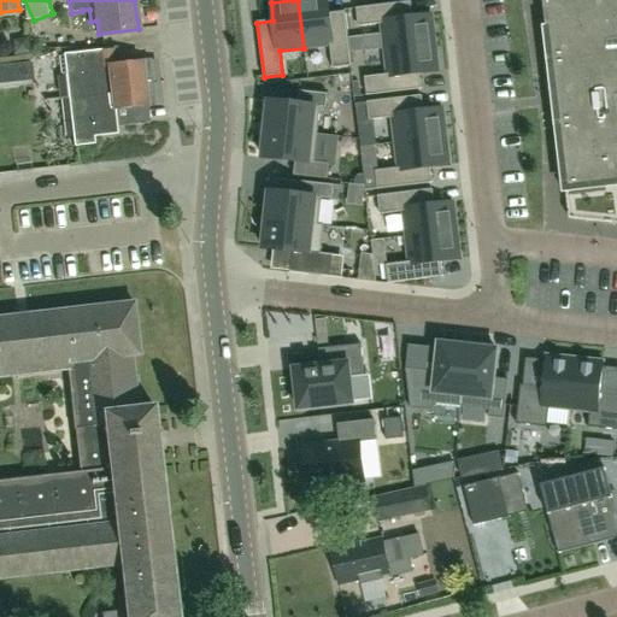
[(351,68),(345,12),(329,15),(327,0),(298,0),(304,48),(329,45),(333,69),(351,68)]
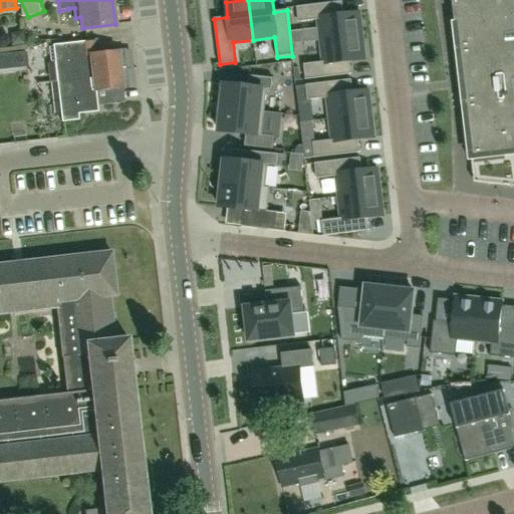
[(513,0),(452,0),(474,183),(513,187),(513,0)]
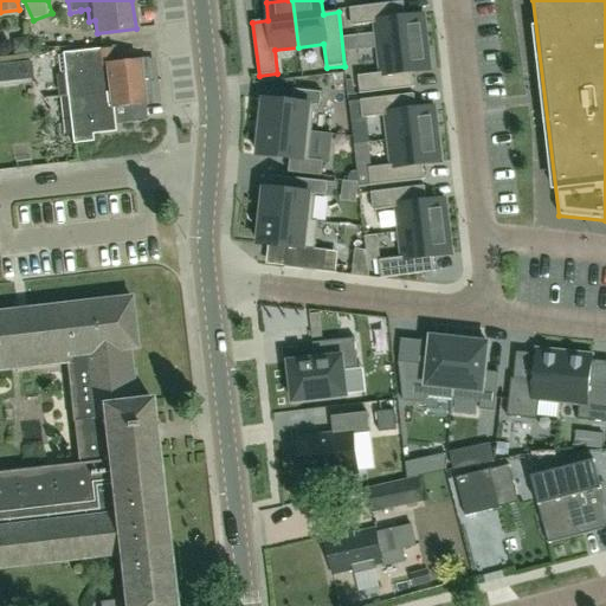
[(405,18),(404,2),(350,8),(352,26),(375,24),(379,49),(426,43),(423,15),(405,18)]
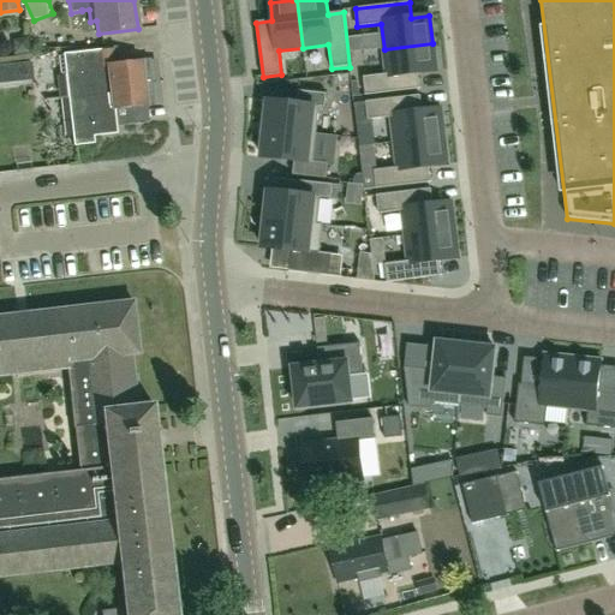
[(350,53),(366,51),(365,36),(347,39),(350,53)]
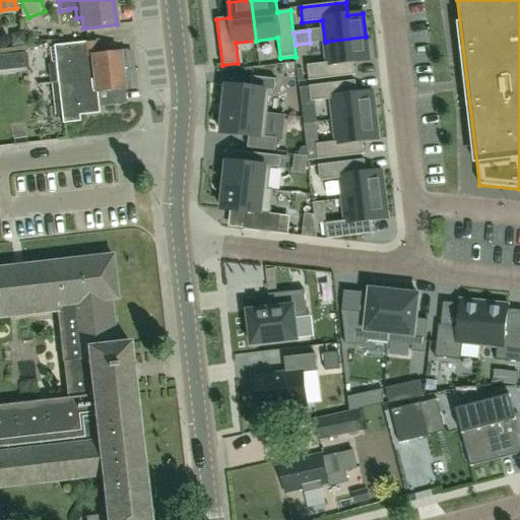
[(353,62),(369,61),(366,37),(325,42),(327,63),(307,65),(309,81),(354,75),(353,62)]
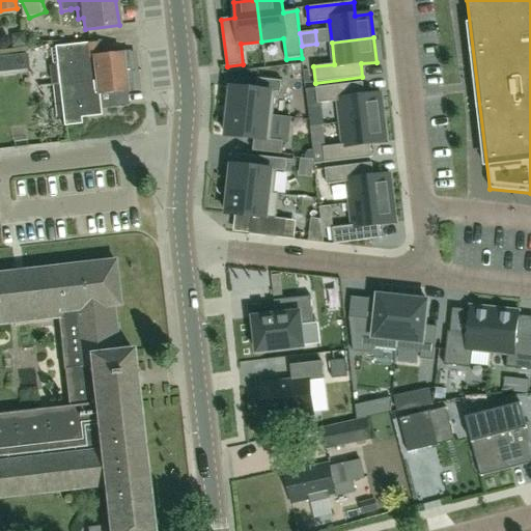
[(59,84),(64,119),(64,126),(81,123),(80,117),(100,114),(98,94),(127,90),(122,52),(101,55),(100,40),(55,47),(57,62),(52,63),(54,85),(59,84)]
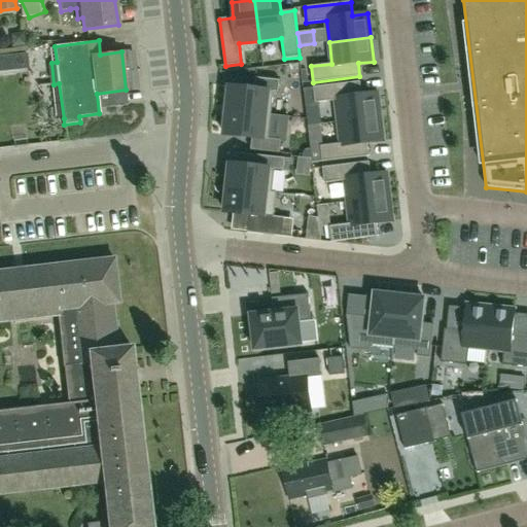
[(2,72),(28,69),(26,54),(0,57),(2,72)]
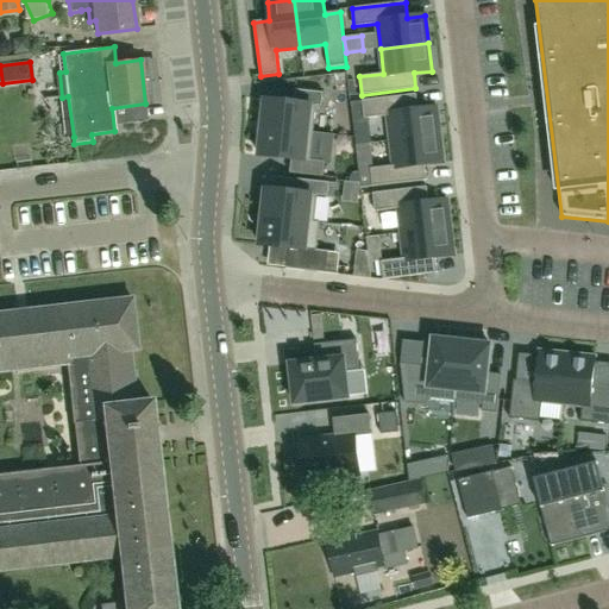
[(294,104),(265,100),(263,129),(313,135),(316,107),(322,107),(324,93),(295,90),(294,104)]
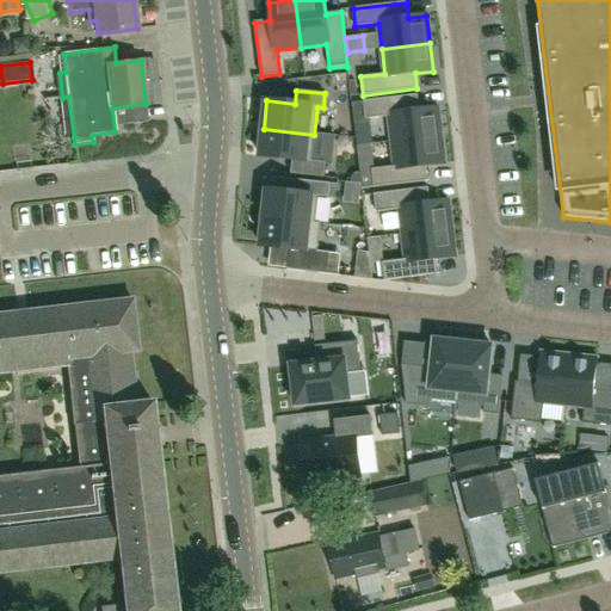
[(440,136),(437,109),(419,111),(418,96),(364,102),(365,119),(389,117),(393,142),(440,136)]
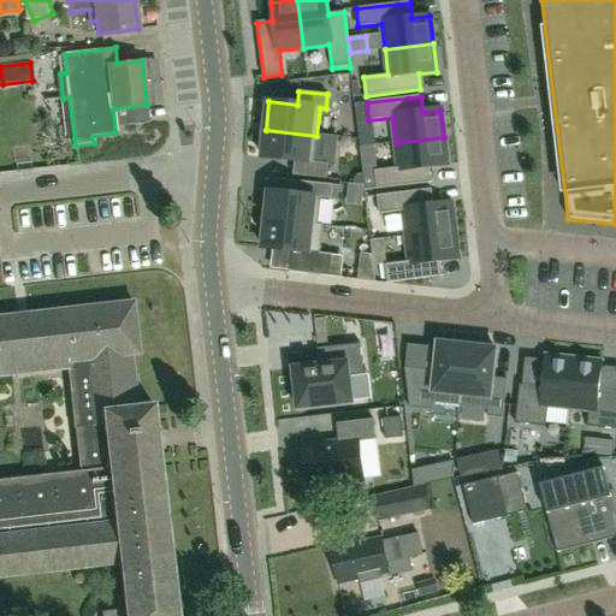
[(294,176),(327,179),(329,165),(314,163),(317,136),(266,130),(262,159),(295,163),(294,176)]
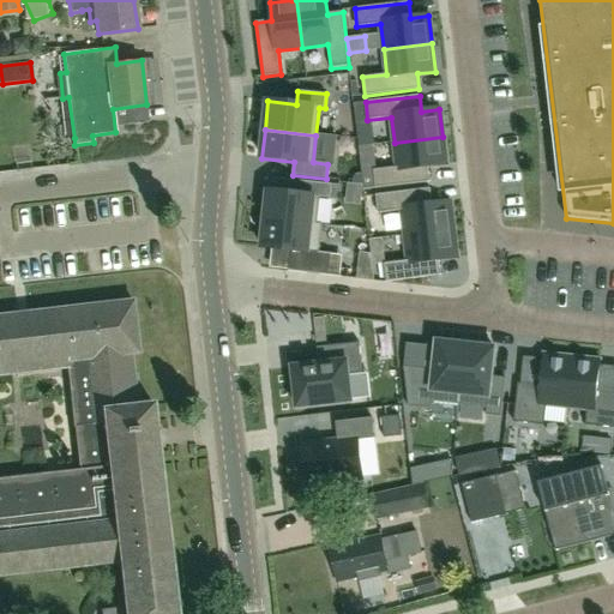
[(373,170),(375,190),(429,182),(428,167),(446,164),(443,137),(395,143),(397,168),(373,170)]
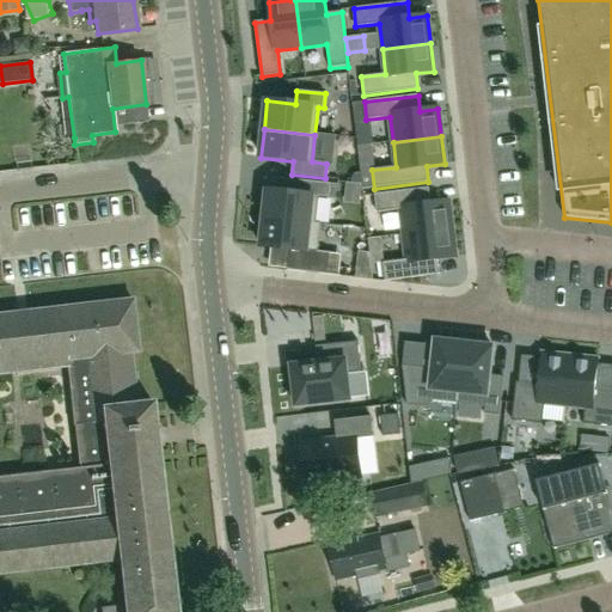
[(268,191),(264,219),(322,225),(322,224),(316,224),(318,197),(330,199),(331,184),(298,181),(297,194),(273,191),(268,191)]
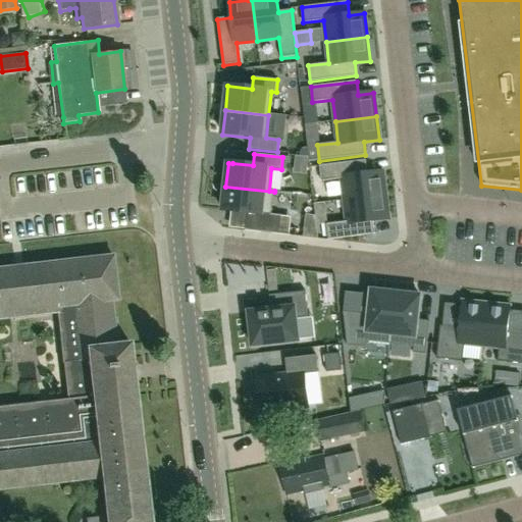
[(321,181),(342,179),(345,201),(385,196),(382,172),(367,174),(366,161),(319,166),(321,181)]
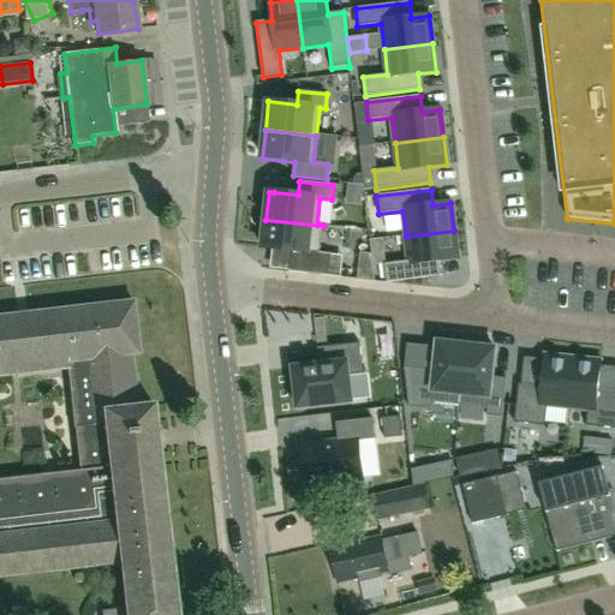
[(320,254),(323,226),(266,220),(263,249),(291,251),(290,273),(341,278),(341,276),(344,257),(332,255),(320,254)]
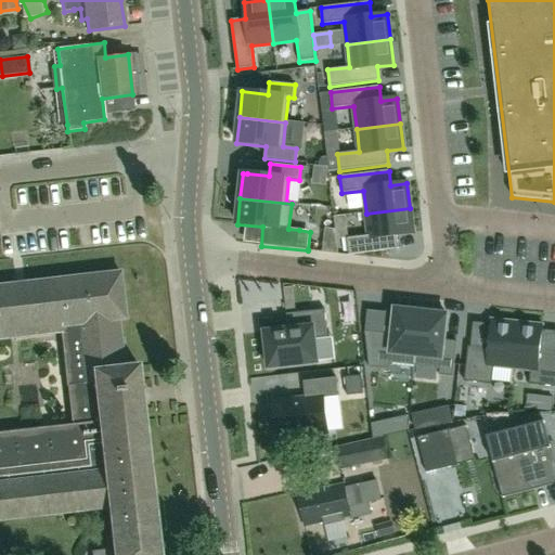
[(397,235),(413,233),(410,208),(366,214),(369,236),(347,239),(349,256),(398,249),(397,235)]
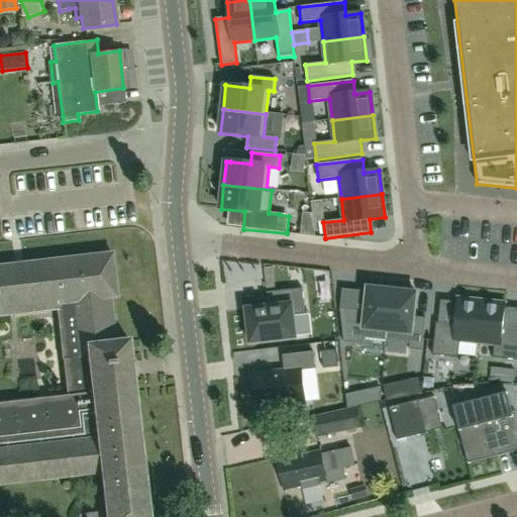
[(106,513),(86,515),(86,516),(148,516),(128,340),(116,341),(111,298),(117,297),(112,252),(0,265),(0,484),(101,473),(106,513)]
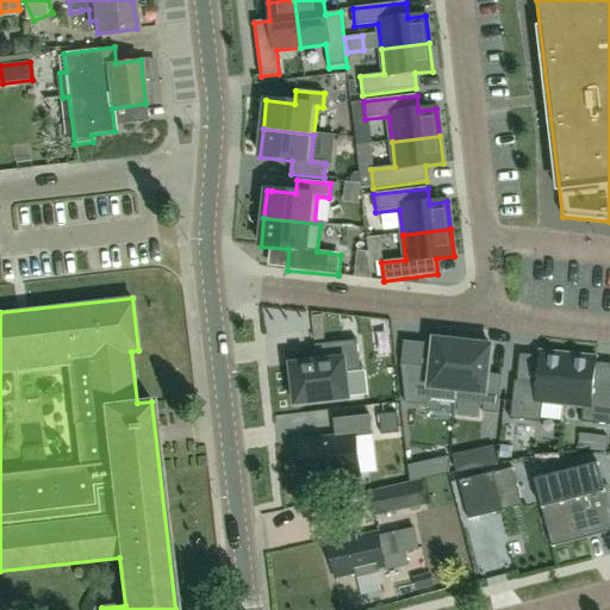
[(402,365),(397,404),(428,408),(429,399),(456,403),(462,343),(434,340),(431,368),(402,365)]
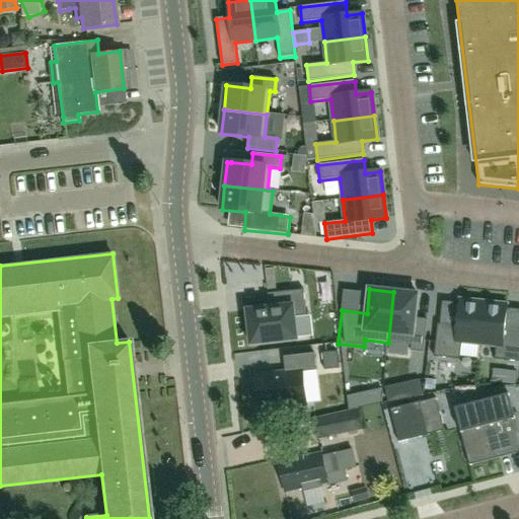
[(271,296),(272,308),(250,311),(254,347),(292,342),(289,320),(309,318),(306,292),(271,296)]
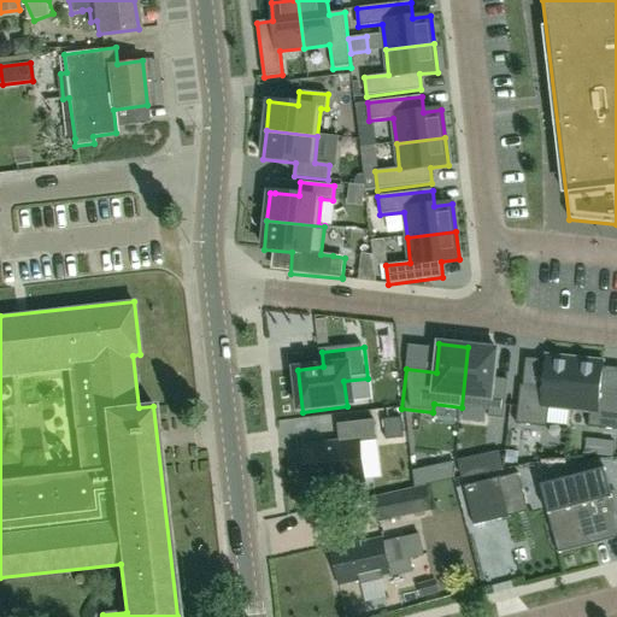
[(468,347),(462,407),(489,410),(488,418),(504,419),(507,381),(494,378),(497,351),(468,347)]
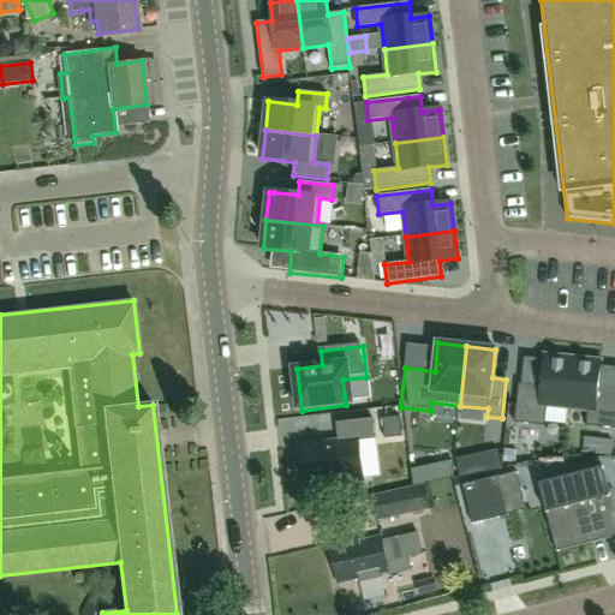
[(567,410),(573,358),(544,354),(541,387),(519,384),(514,423),(545,427),(548,407),(567,410)]
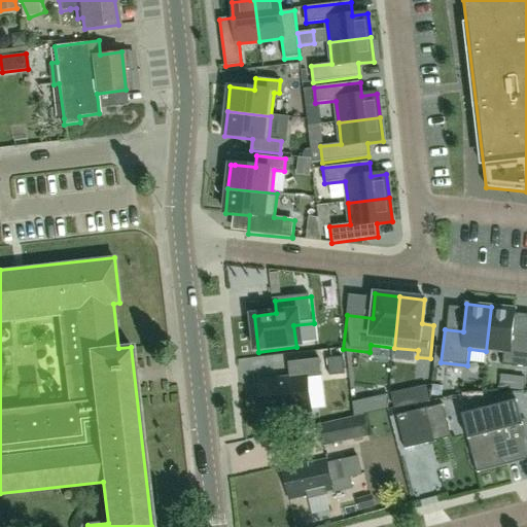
[(526,367),(526,338),(513,337),(516,309),(491,307),(486,351),(503,352),(502,365),(526,367)]
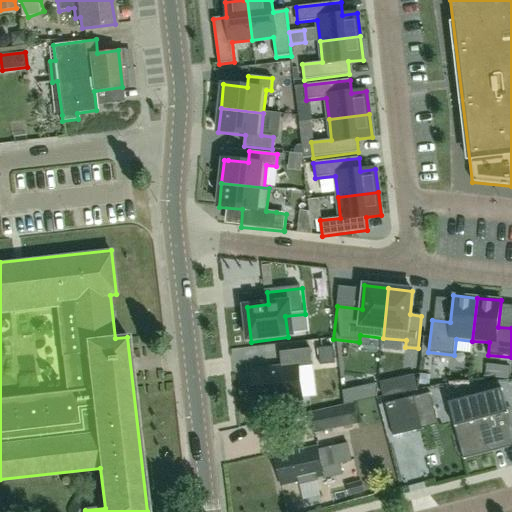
[(302,365),(316,363),(314,347),(283,351),(285,367),(255,370),(259,405),(274,403),(275,407),(291,405),(291,401),(306,400),(302,365)]
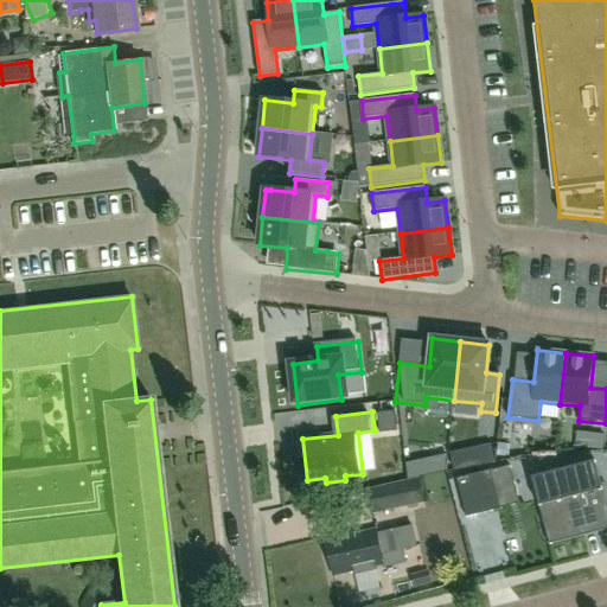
[(395,411),(377,413),(379,433),(397,432),(395,411)]
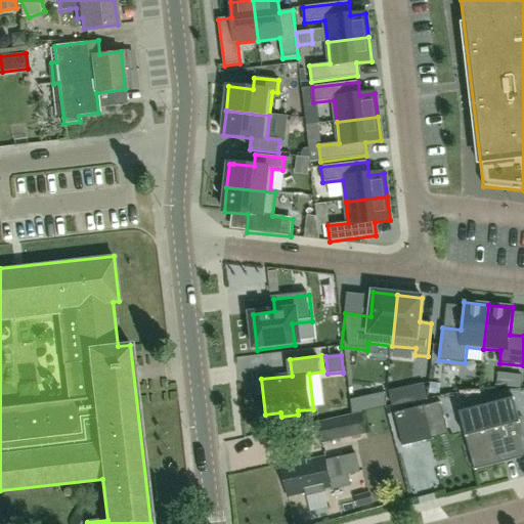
[(523,379),(511,377),(509,389),(522,391),(523,379)]
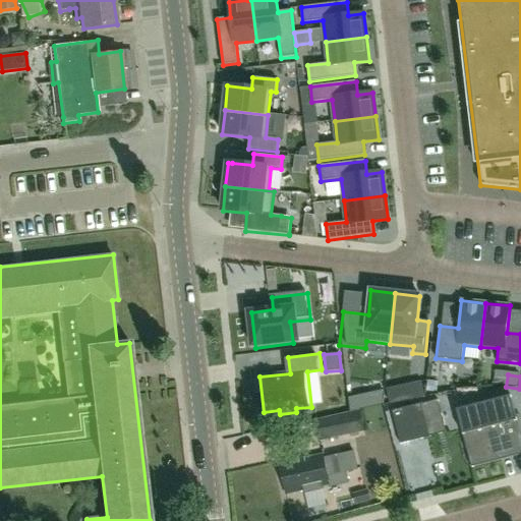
[(421,382),(406,386),(409,400),(424,397),(421,382)]
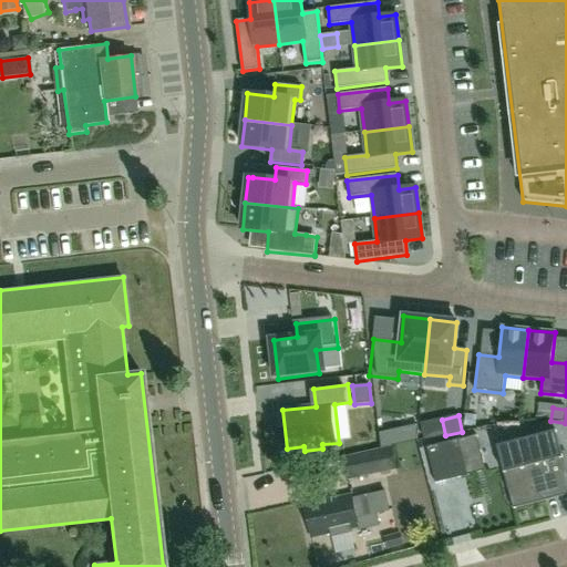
[(403,444),(401,429),(380,434),(382,449),(403,444)]
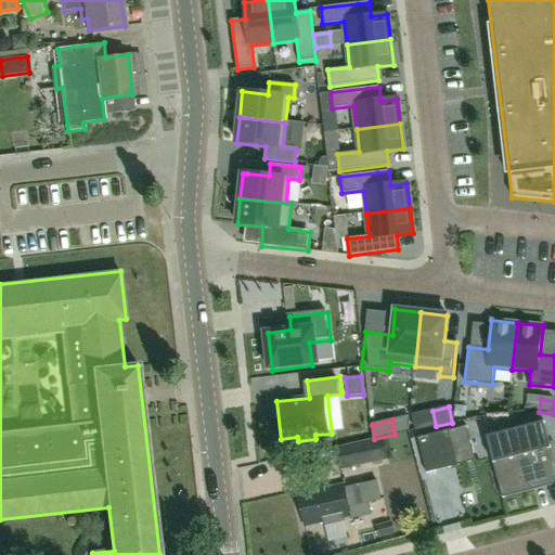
[(467,425),(448,430),(456,465),(476,461),(467,425)]
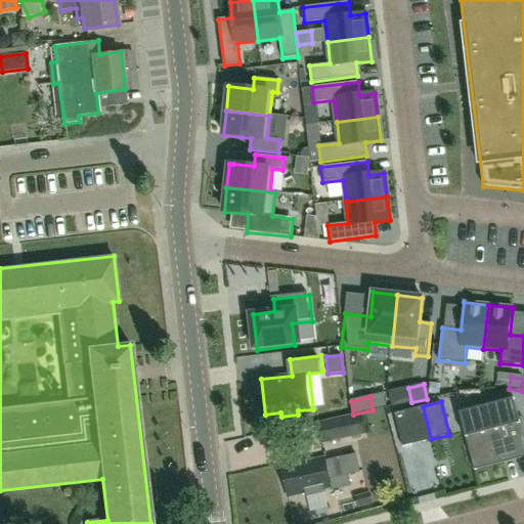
[(478,420),(476,411),(456,416),(465,456),(482,453),(485,467),(523,459),(523,443),(516,403),(489,408),(491,418),(478,420)]
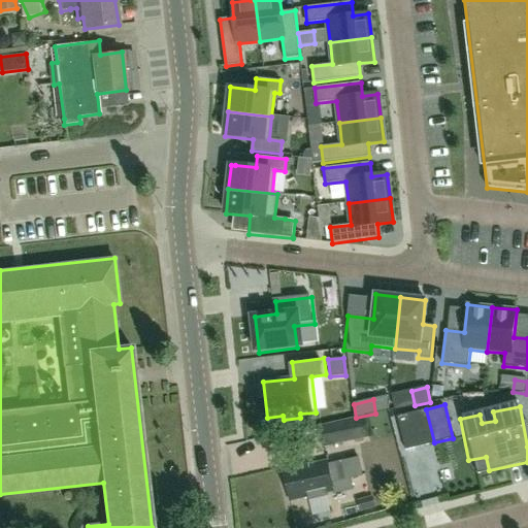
[(325,447),(368,436),(364,417),(320,427),(325,447)]
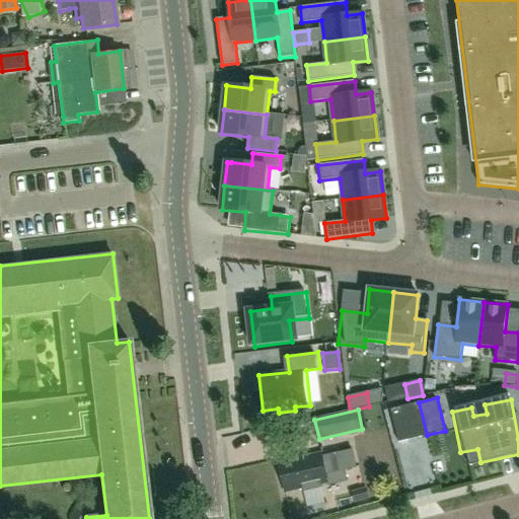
[(328,483),(326,474),(322,456),(321,453),(279,462),(285,493),(328,483)]
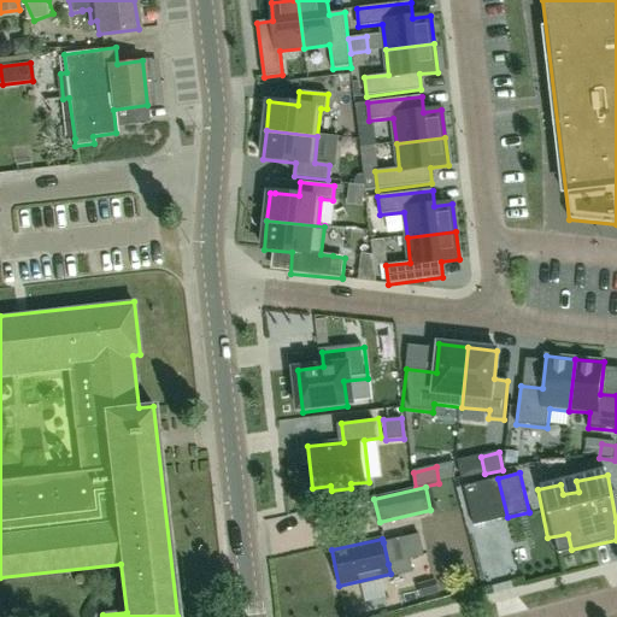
[(439,593),(435,580),(417,585),(422,598),(439,593)]
